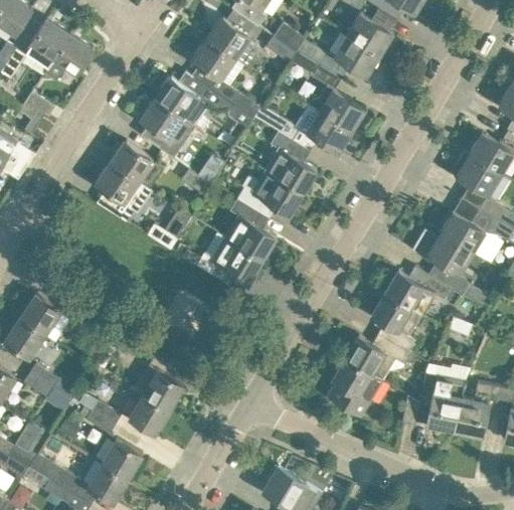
[(17,0),(3,0),(0,5),(0,27),(14,36),(31,9),(17,0)]
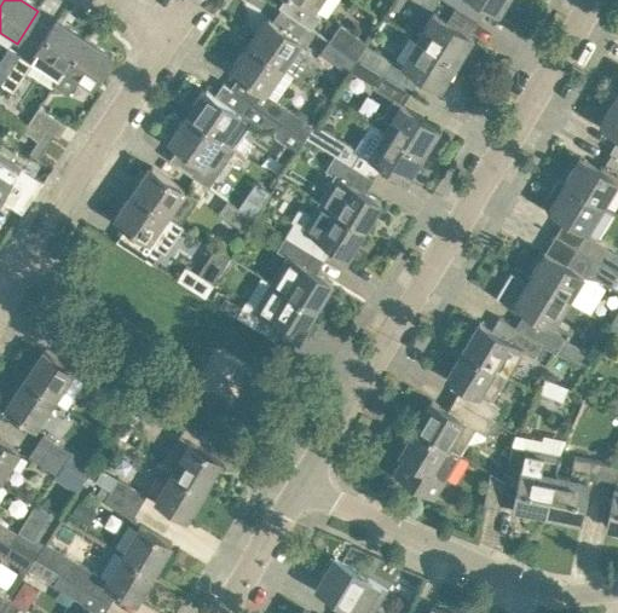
[(327,0),(286,0),(278,11),(309,32),(317,19),(315,18),(327,0)]
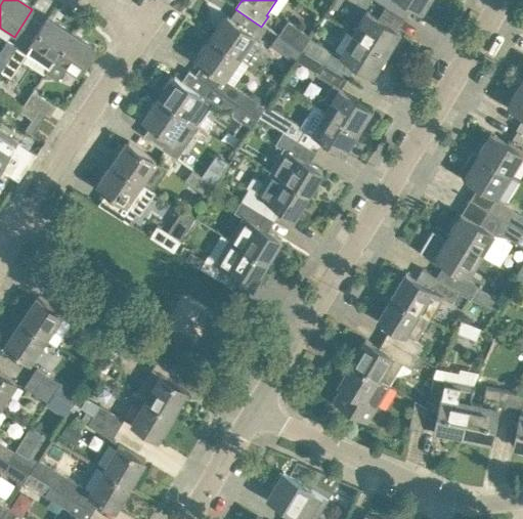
[(408,6),(422,15),(430,0),(379,0),(403,15),(408,6)]
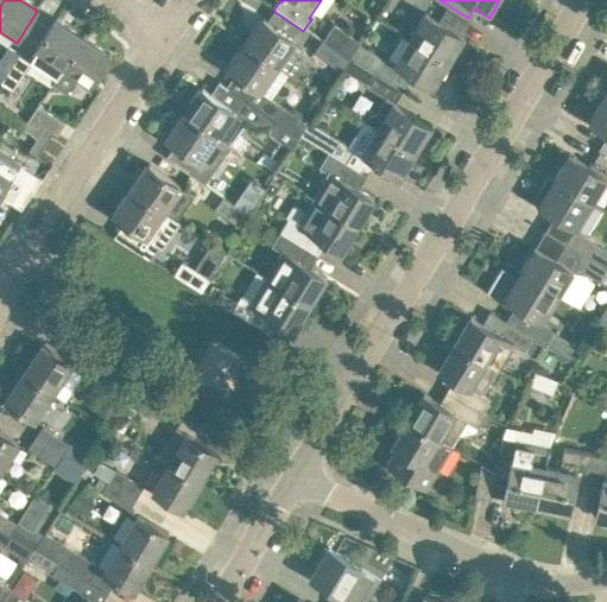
[(424,17),(410,40),(449,65),(463,42),(424,17)]
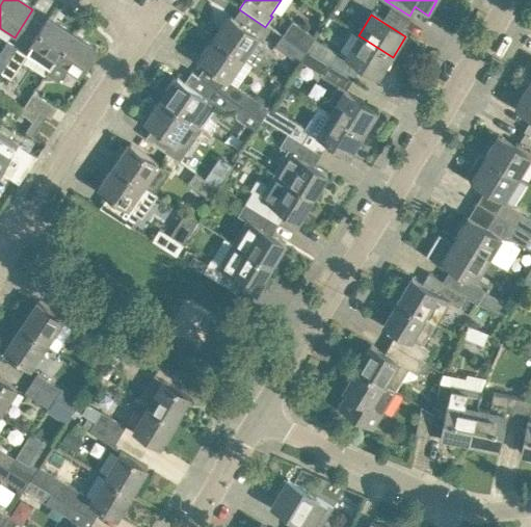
[(50,69),(54,62),(72,35),(48,20),(26,53),(50,69)]
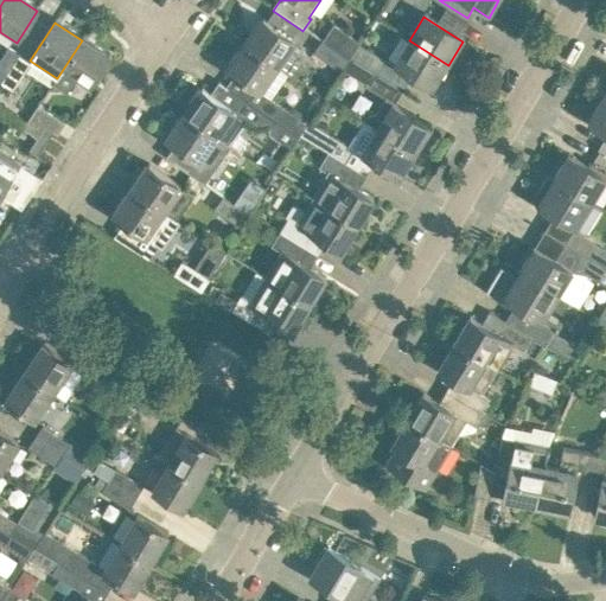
[(293,44),(262,23),(244,48),(275,69),(292,81),(300,69),(284,57),(293,44)]
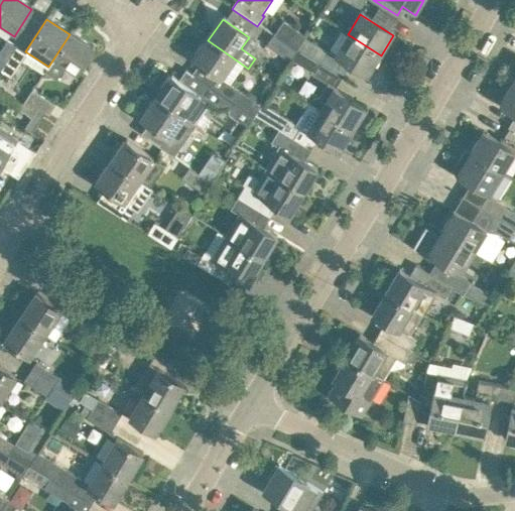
[(282,22),(273,36),(296,51),(303,40),(305,37),(282,22)]
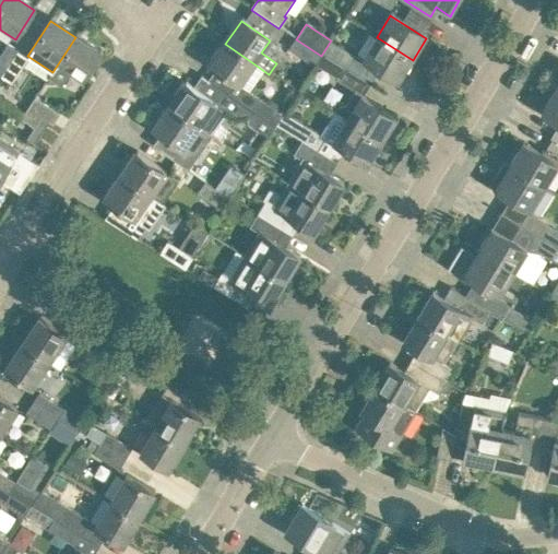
[(101,54),(75,37),(57,66),(52,72),(47,80),(61,90),(71,74),(82,82),(101,54)]
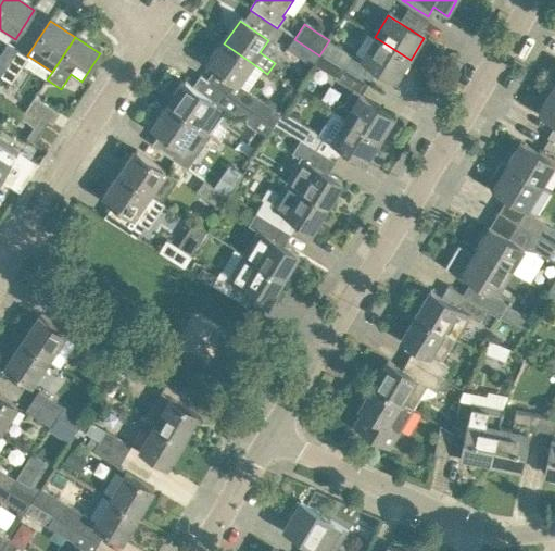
[(395,84),(411,60),(375,37),(360,62),(395,84)]
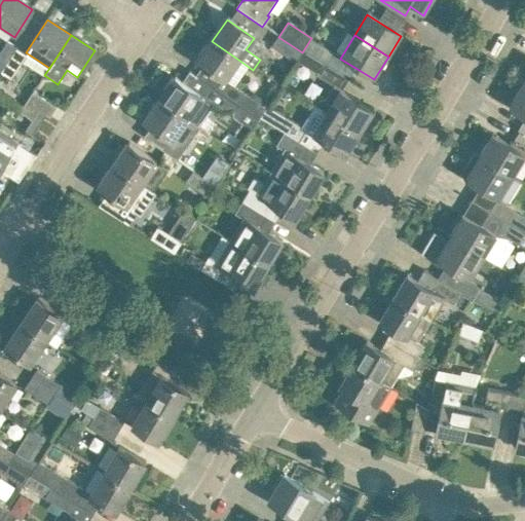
[(294,65),(296,63),(302,52),(278,37),(271,48),(294,65)]
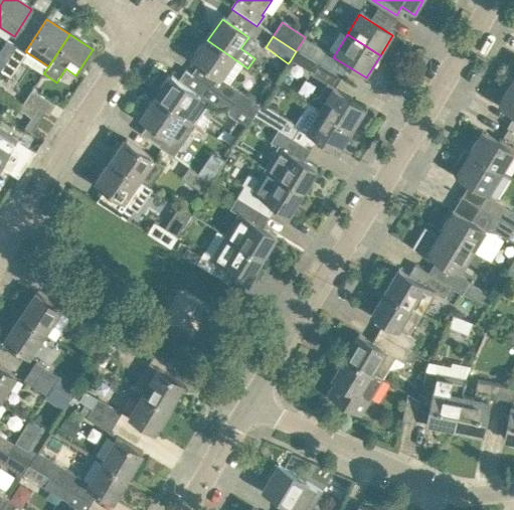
[(233,58),(207,40),(192,61),(219,79),(233,58)]
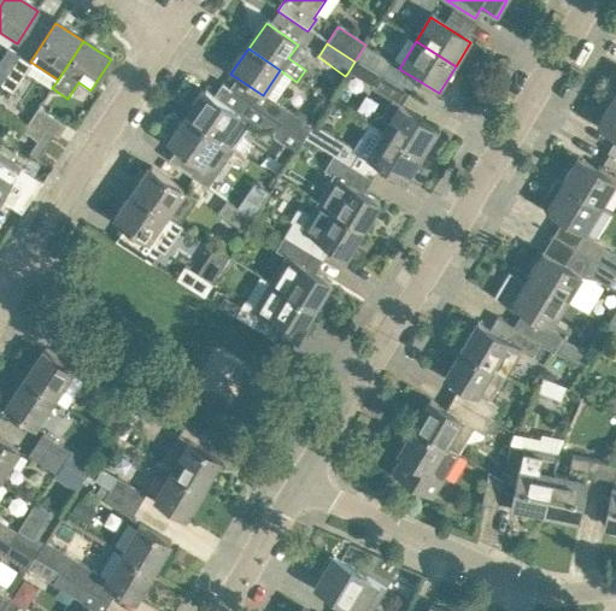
[(391,65),(363,48),(355,62),(382,78),(391,65)]
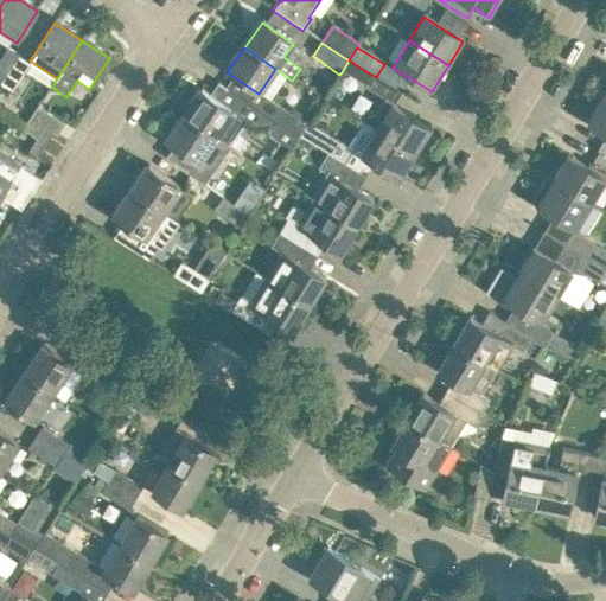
[(0,87),(1,88),(19,59),(6,52),(0,61),(0,87)]
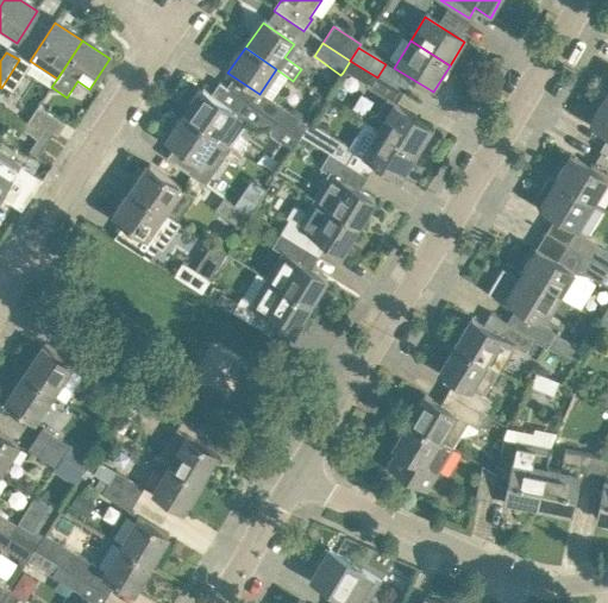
[(30,67),(19,60),(1,88),(11,94),(30,67)]
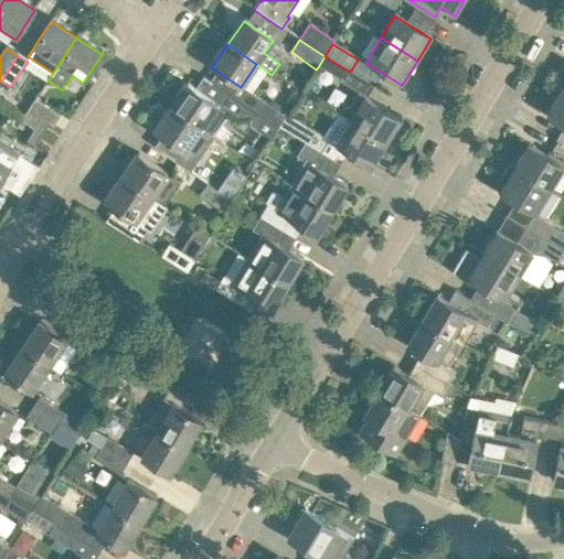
[(350,120),(386,143),(400,121),(365,100),(374,86),(350,72),(341,85),(358,95),(349,108),(343,109),(340,115),(350,120)]
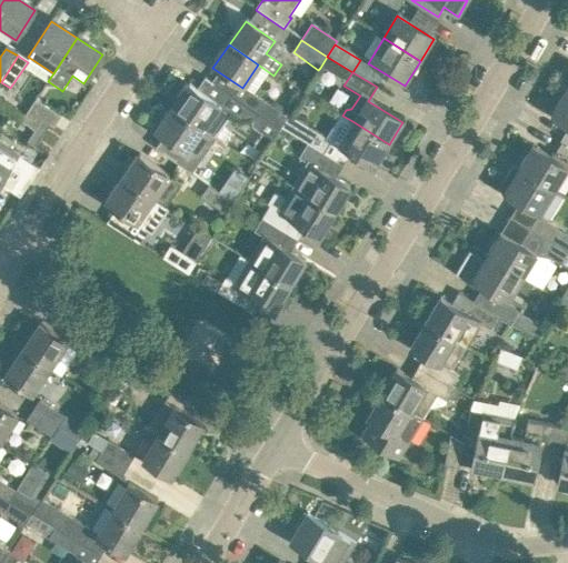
[(261,119),(239,104),(205,80),(203,81),(205,81),(197,92),(189,87),(172,110),(213,139),(230,116),(241,123),(261,119)]
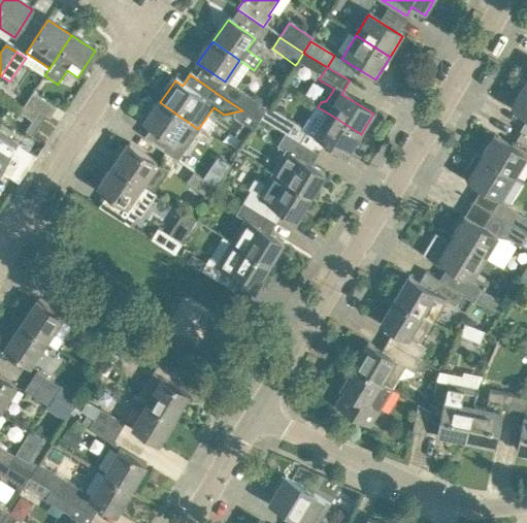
[(230,86),(222,97),(242,110),(243,111),(259,122),(260,120),(266,111),(234,89),(230,86)]
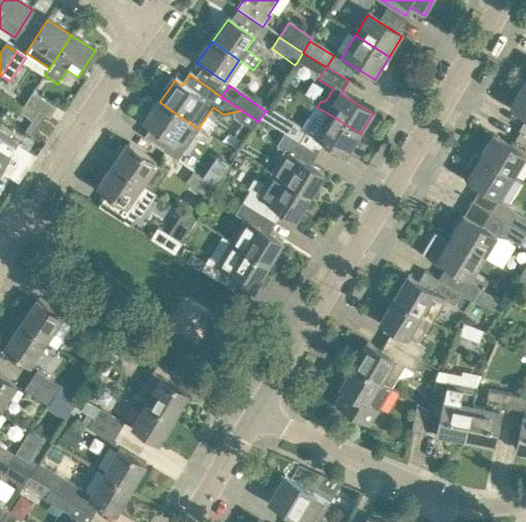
[(525,118),(525,89),(523,88),(510,109),(525,118)]
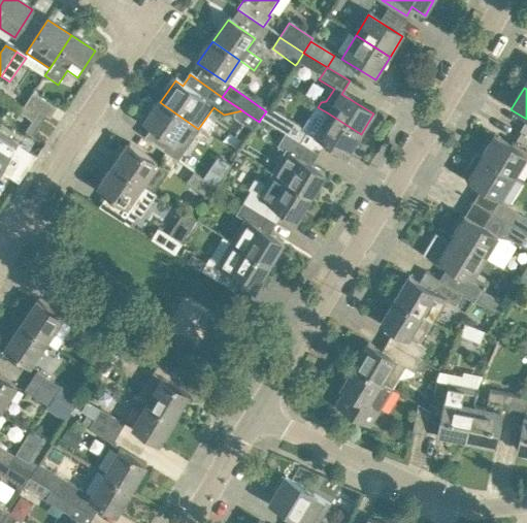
[(18,116),(31,124),(25,134),(32,139),(45,118),(48,121),(56,110),(32,94),(18,116)]
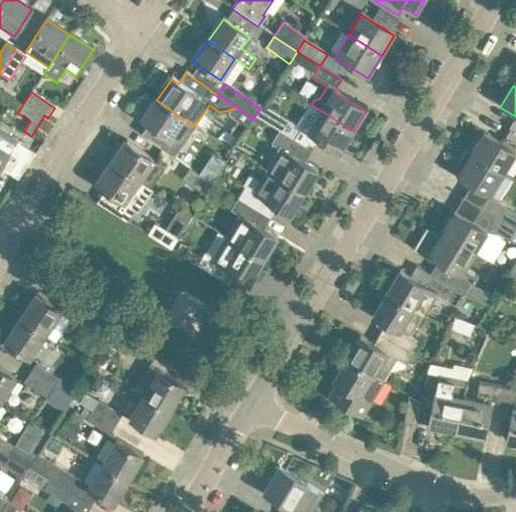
[(194,126),(157,100),(141,121),(171,141),(179,131),(187,137),(194,126)]
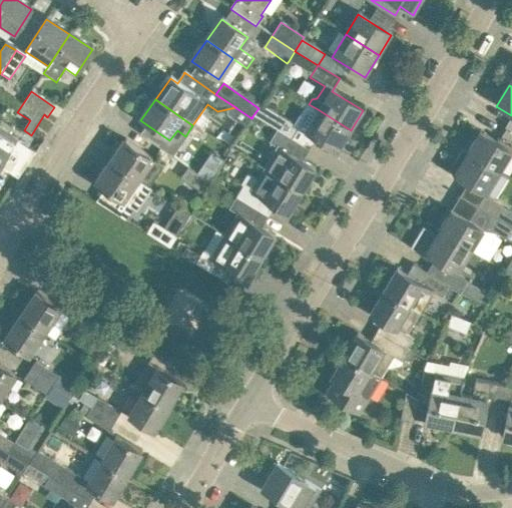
[(252,116),(275,130),(291,140),(297,129),(260,105),(259,107),(259,108),(252,116)]
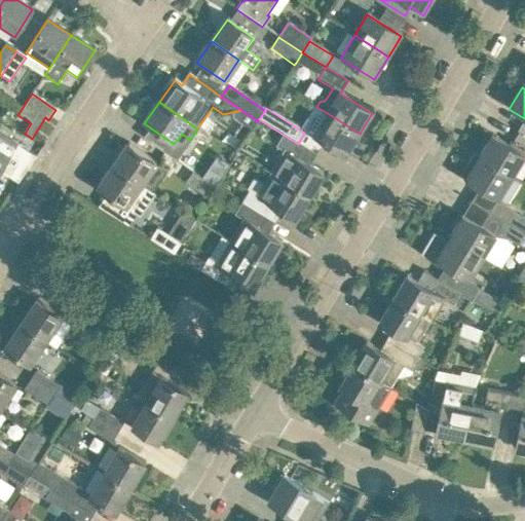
[(345,156),(360,134),(326,112),(311,136),(345,156)]
